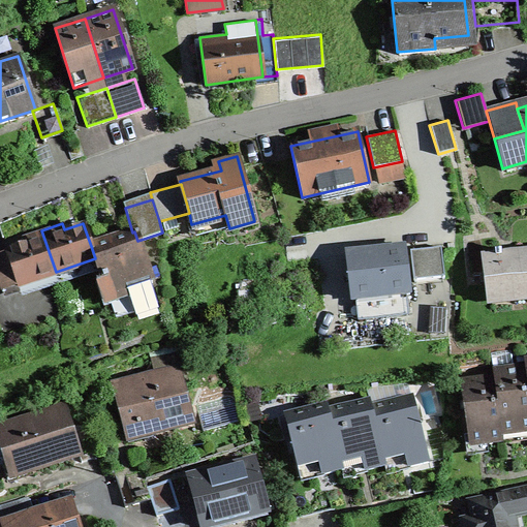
[(24,242),(4,249),(8,261),(17,285),(56,272),(41,230),(41,229),(22,236),(24,242)]
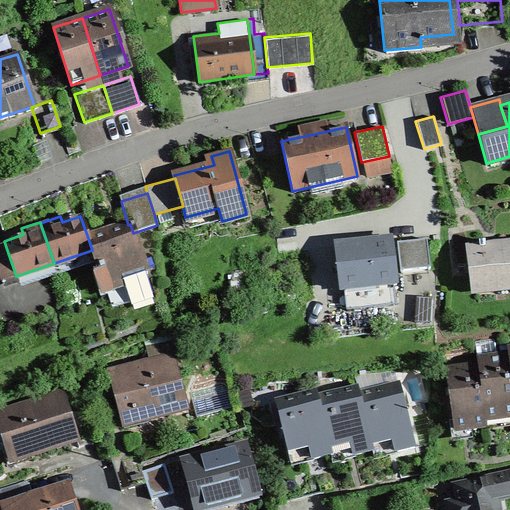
[(128,225),(88,238),(92,250),(105,286),(146,272),(133,233),(130,224),(128,225)]
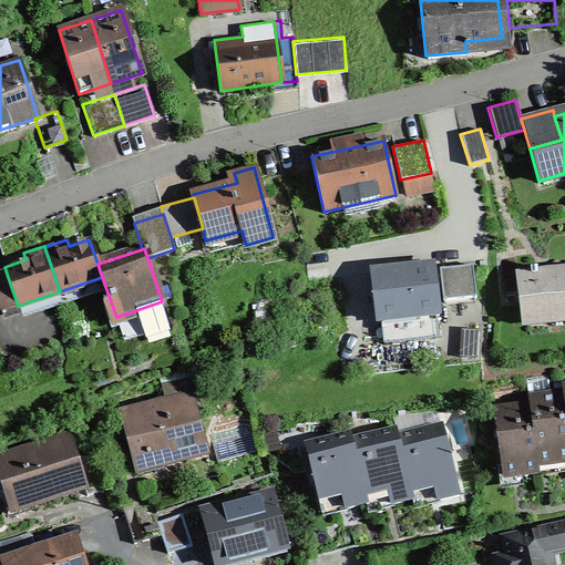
[(439,314),(433,264),(371,269),(376,319),(439,314)]
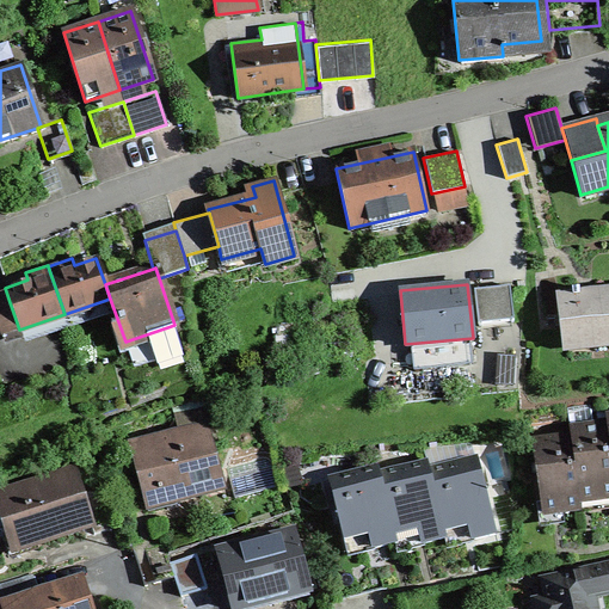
[(509,284),(473,288),(477,324),(512,320),(509,284)]
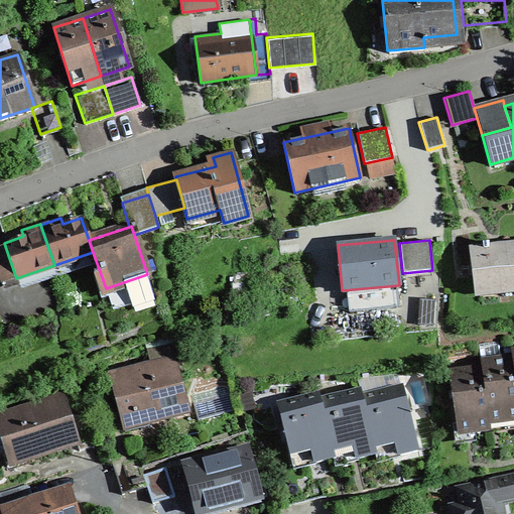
[(513,242),(471,247),(476,295),(501,293),(501,285),(513,283),(513,242)]
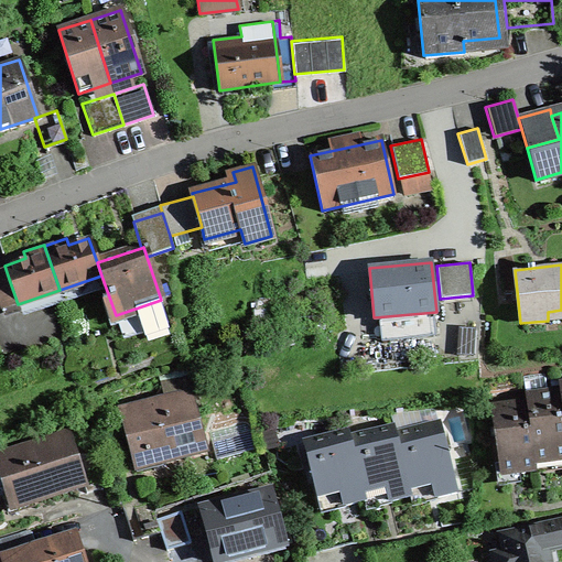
[(0,301),(3,310),(18,304),(9,279),(0,281),(0,301)]
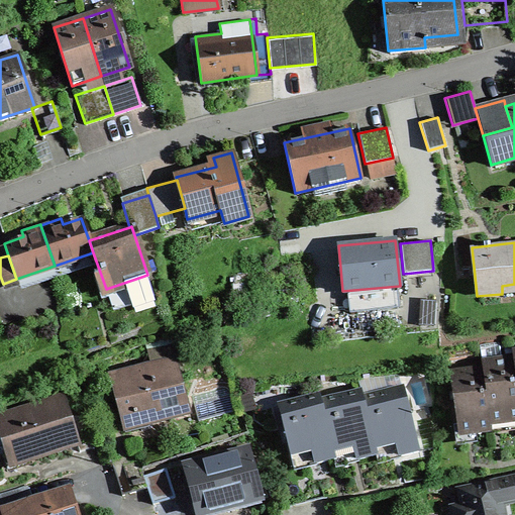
[(170,343),(172,348),(190,344),(183,327),(146,341),(150,350),(170,343)]
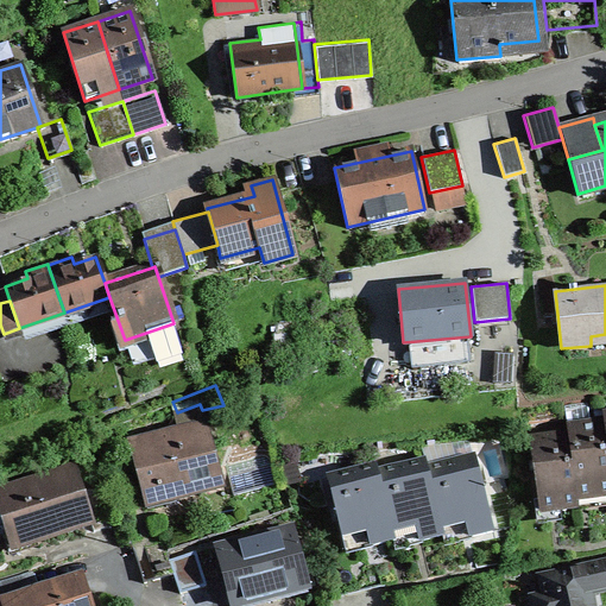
[(206,422),(128,441),(134,462),(139,461),(150,502),(221,484),(206,422)]
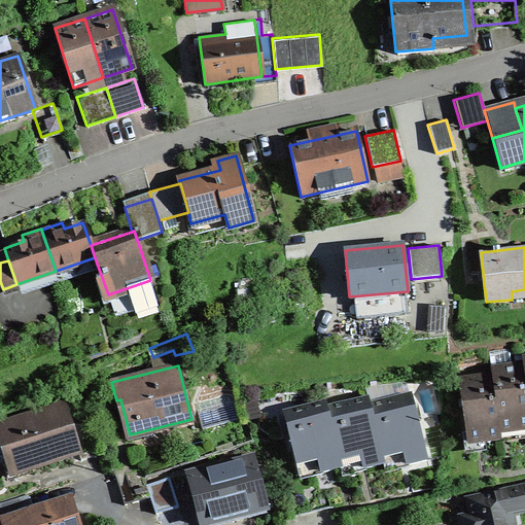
[(498,431),(524,427),(524,383),(523,365),(491,370),(492,375),(498,431)]
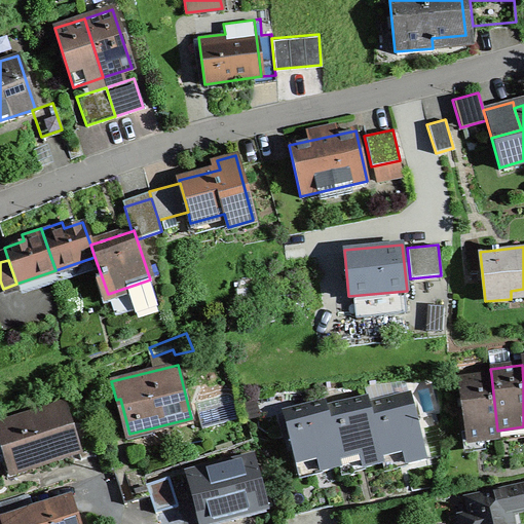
[(465,441),(498,437),(497,431),(491,374),(457,378),(465,441)]
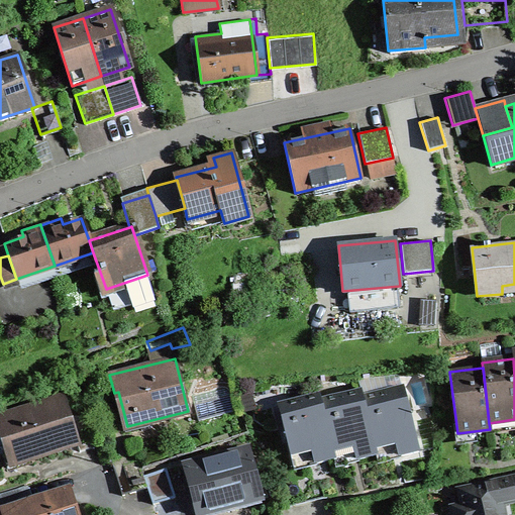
[(399,454),(417,449),(401,388),(362,398),(375,447),(396,442),(399,454)]
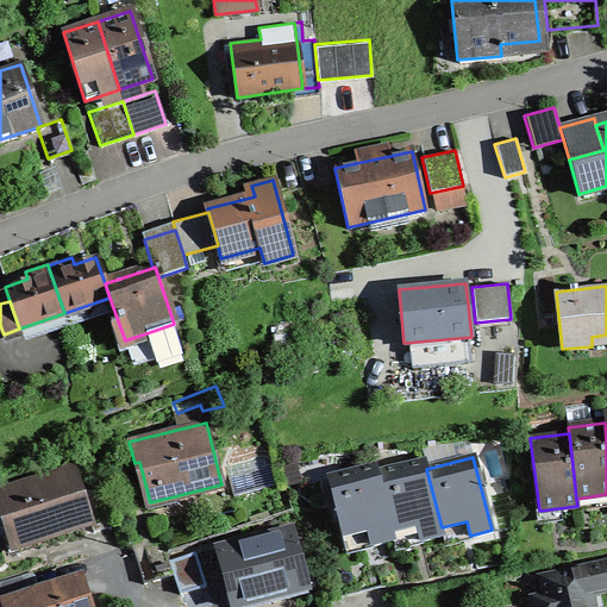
[(443,534),(442,527),(426,469),(425,461),(377,473),(392,533),(417,526),(420,540),(443,534)]
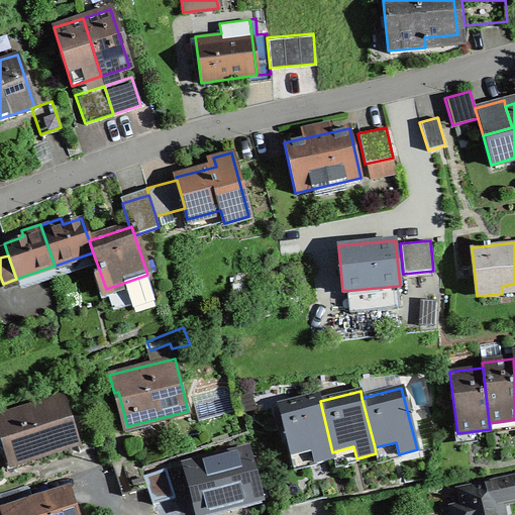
[(333,457),(332,452),(320,401),(319,394),(278,404),(290,454),(311,449),(314,460),(314,461),(333,457)]
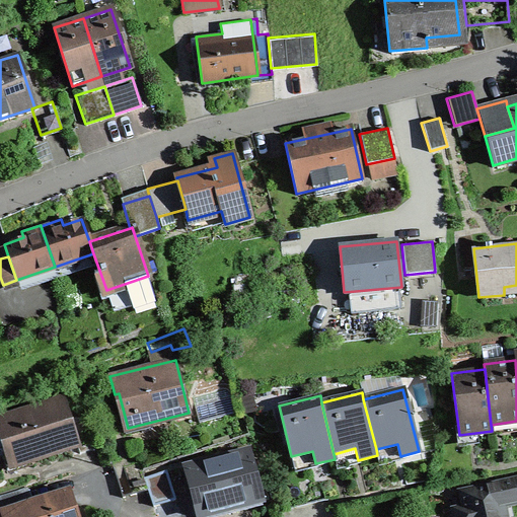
[(0,431),(11,467),(70,449),(61,422),(66,420),(60,399),(0,417),(0,431)]
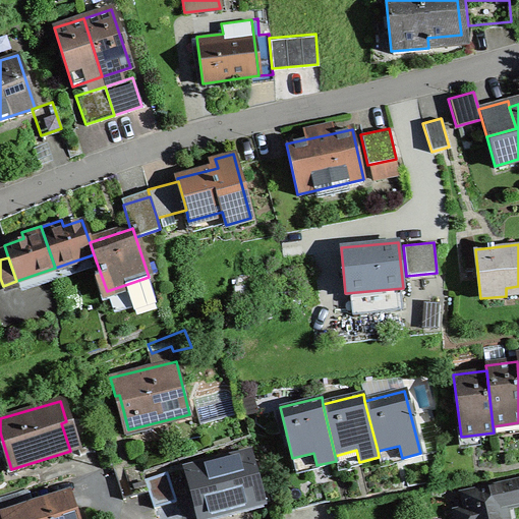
[(84,420),(70,424),(79,453),(94,448),(84,420)]
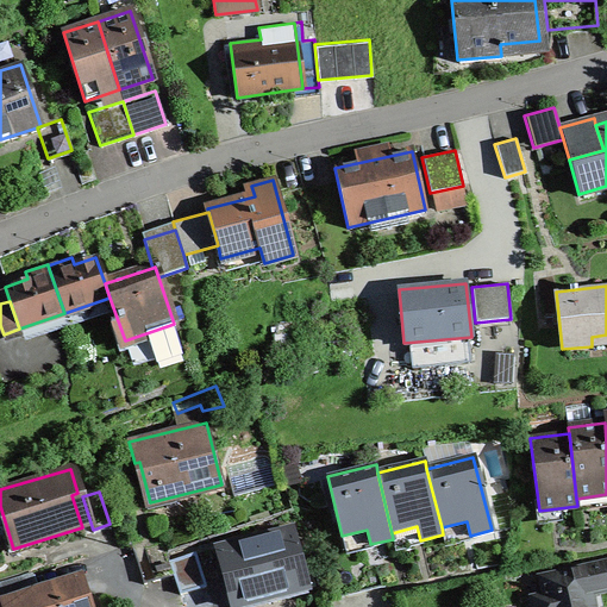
[(286,526),(213,544),(230,606),(302,588),(286,526)]
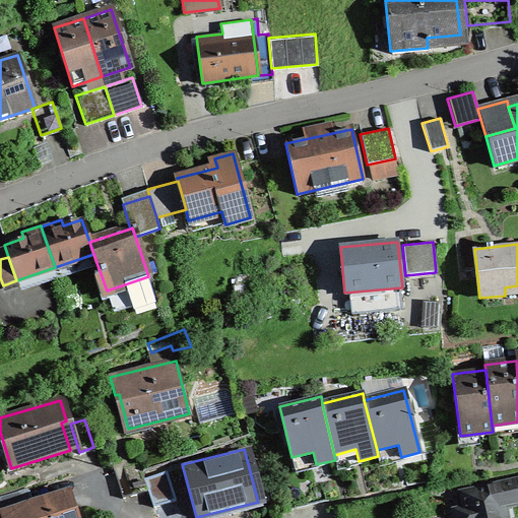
[(148,491),(144,477),(139,460),(122,466),(131,496),(148,491)]
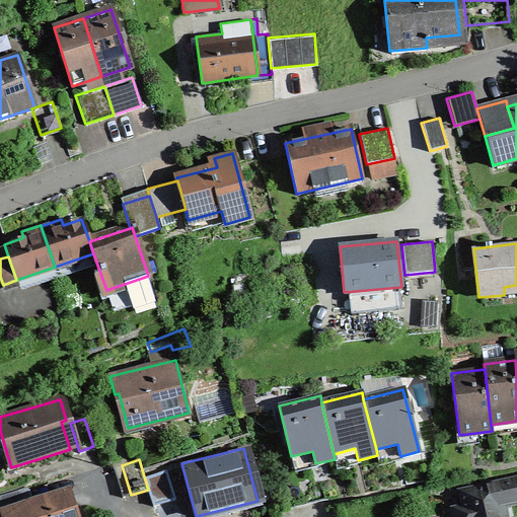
[(315,463),(315,462),(300,466),(308,500),(323,496),(315,463)]
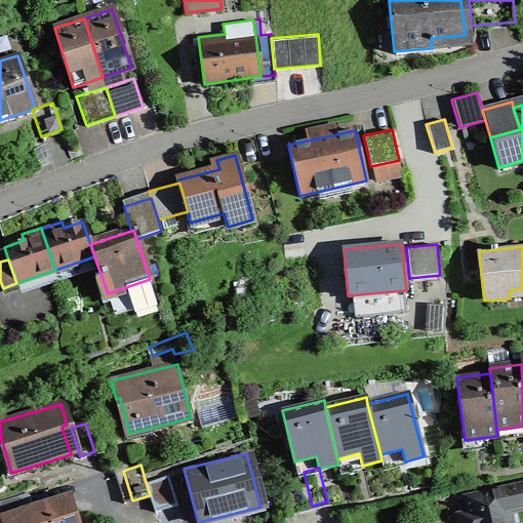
[(176,505),(168,476),(146,482),(150,495),(154,511),(176,505)]
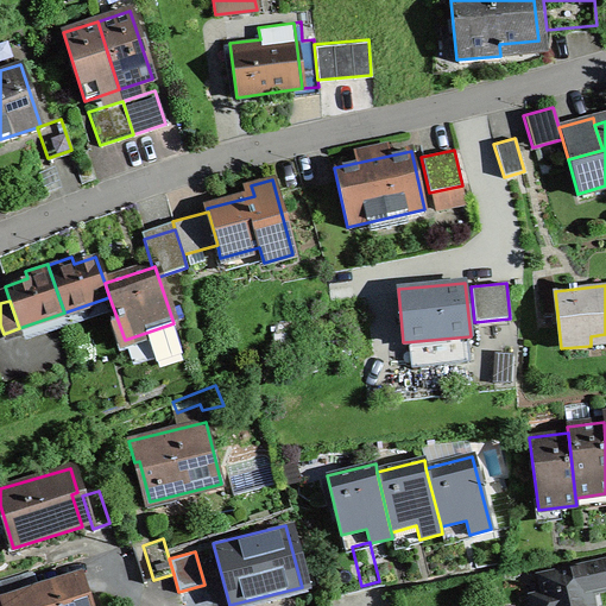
[(605,560),(540,575),(543,595),(530,598),(531,605),(593,605),(591,588),(605,585),(605,560)]
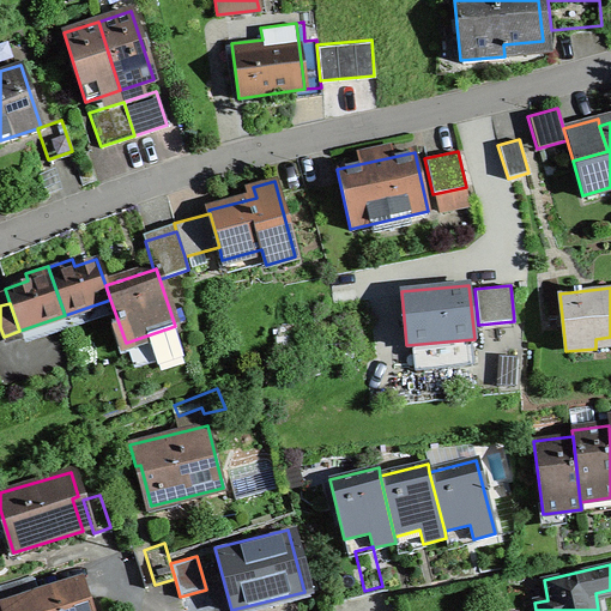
[(0,606),(37,596),(30,575),(0,584),(0,606)]
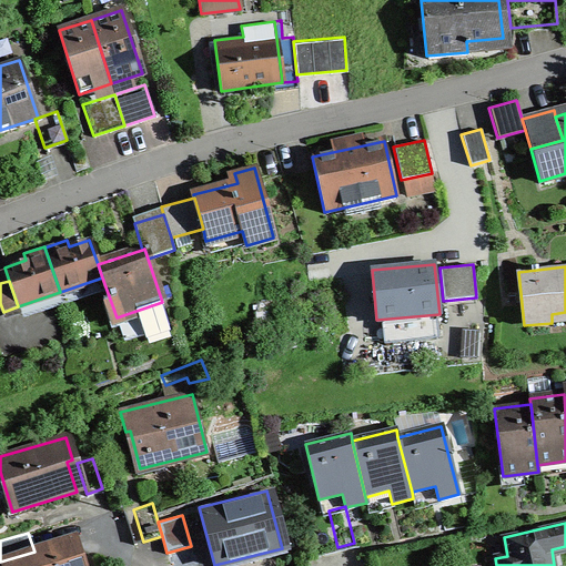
[(1,565),(82,565),(74,539),(34,552),(0,562),(1,565)]
